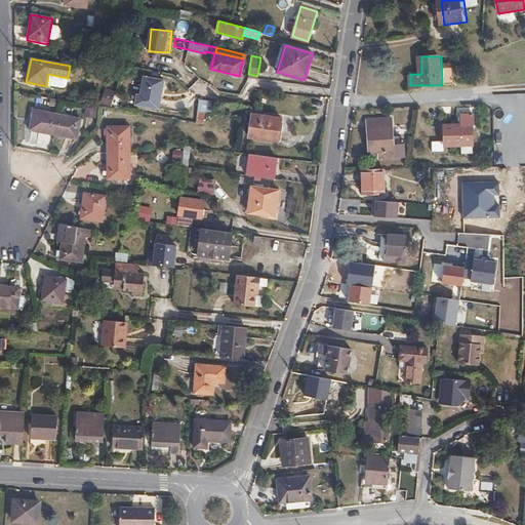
[(136,94),(134,105),(158,110),(163,80),(143,76),(139,95),(136,94)]
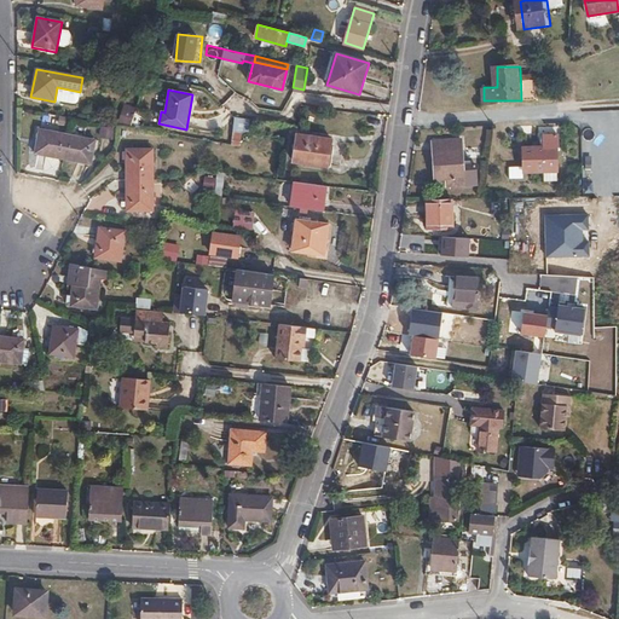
[(132,122),(133,105),(123,104),(122,121),(132,122)]
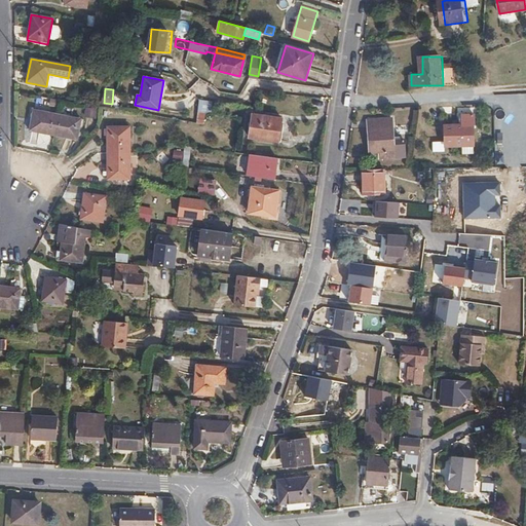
[(198,100),(197,124),(208,124),(210,100),(198,100)]
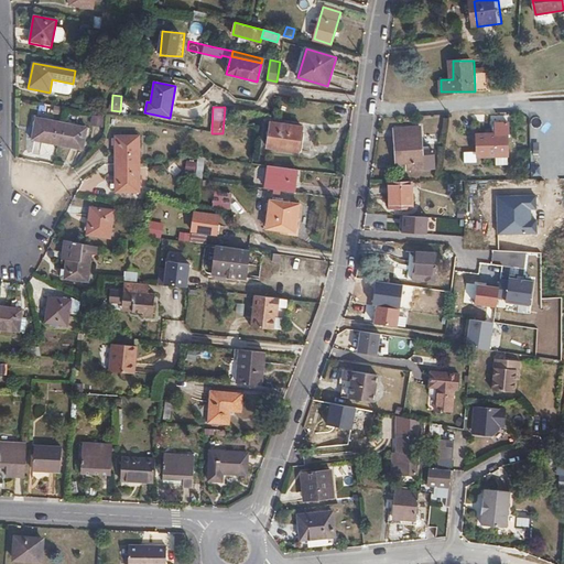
[(32,139),(57,144),(61,123),(35,118),(32,139)]
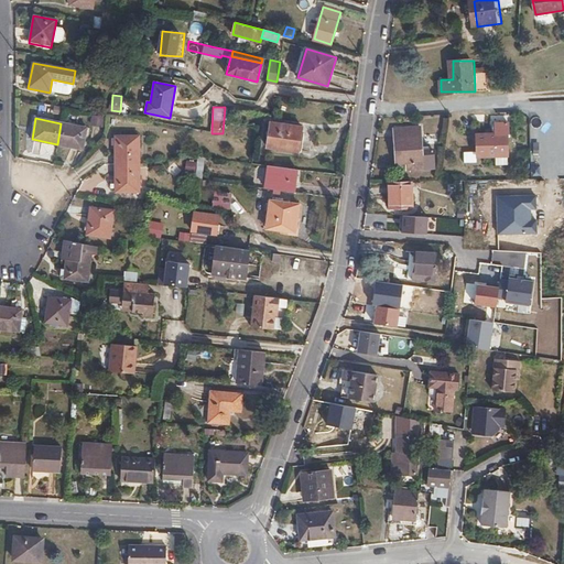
[(508,133),(508,122),(495,122),(495,134),(477,134),(477,156),(495,156),(495,163),(507,163),(507,133),(508,133)]
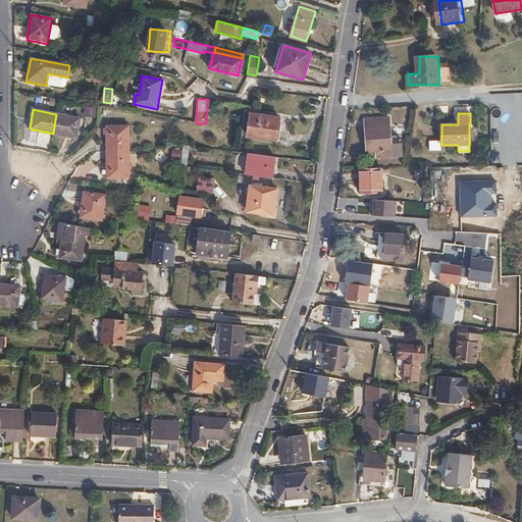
[(56,114),(53,134),(75,139),(80,119),(56,114)]
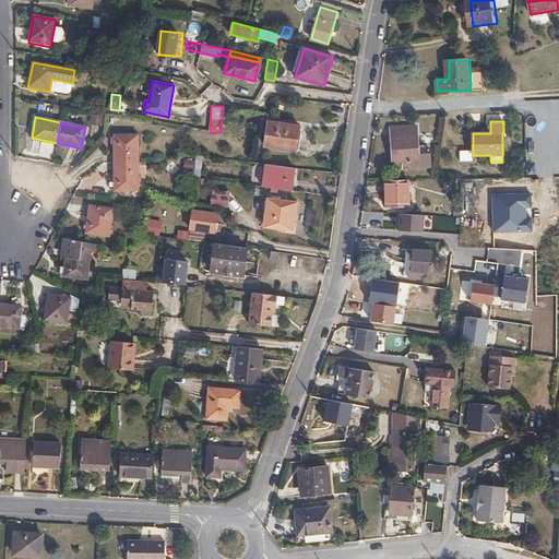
[(297,152),(299,127),(269,123),(265,149),(297,152)]
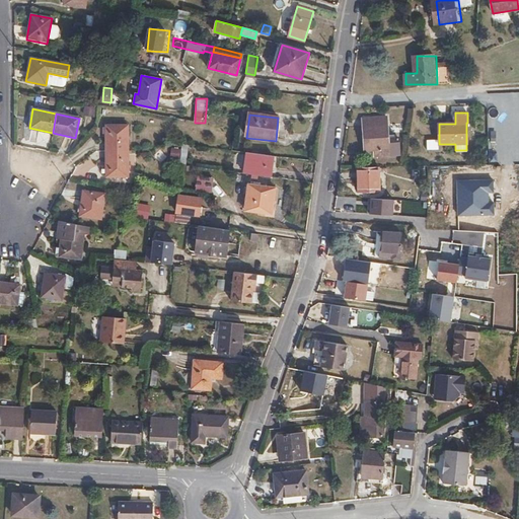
[(398,139),(393,139),(388,139),(388,135),(386,118),(363,119),(365,151),(374,150),(375,156),(399,155),(398,139)]
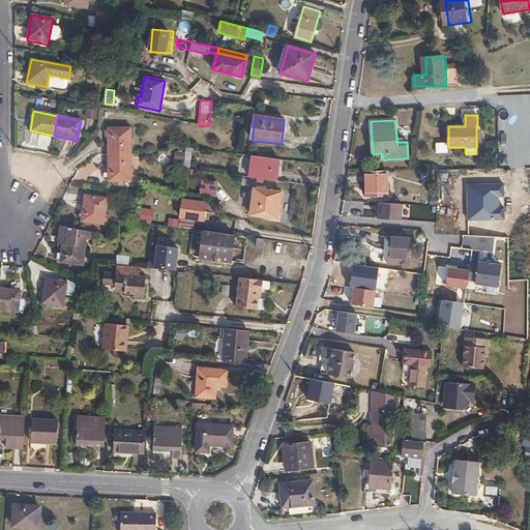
[(109,128),(109,154),(130,154),(130,127),(109,128)]
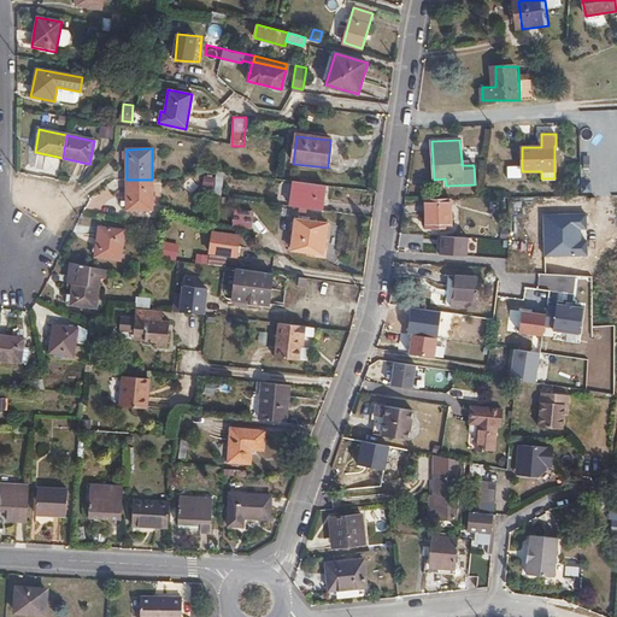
[(224,192),(224,175),(206,174),(205,191),(224,192)]
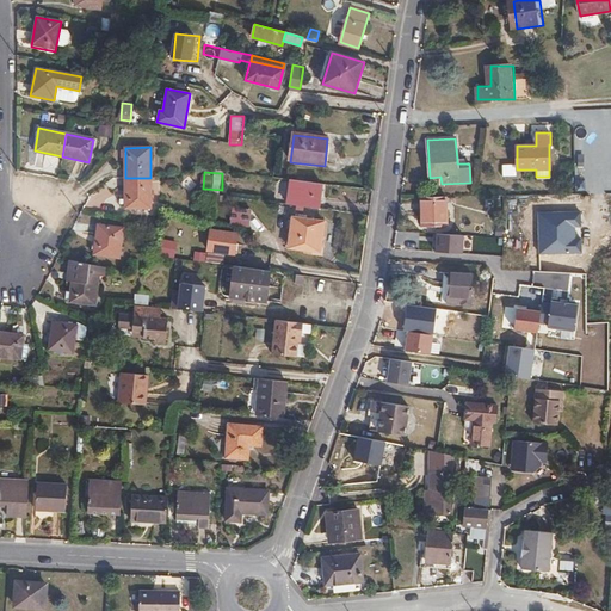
[(150,178),(125,178),(125,209),(150,208),(150,178)]
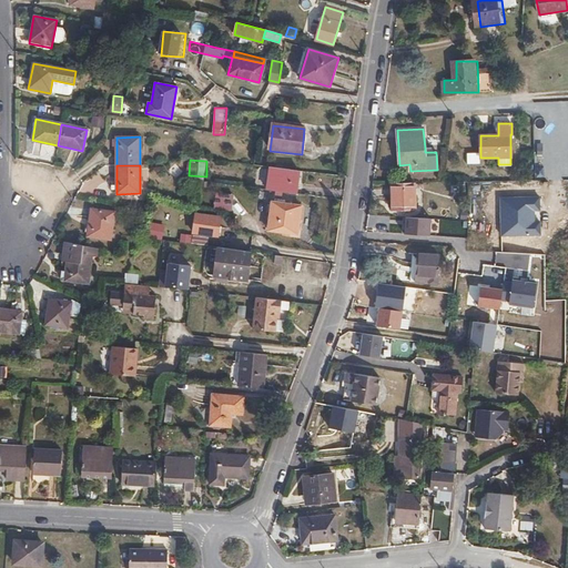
[(287,193),(295,194),(298,171),(272,168),(269,191),(287,193)]
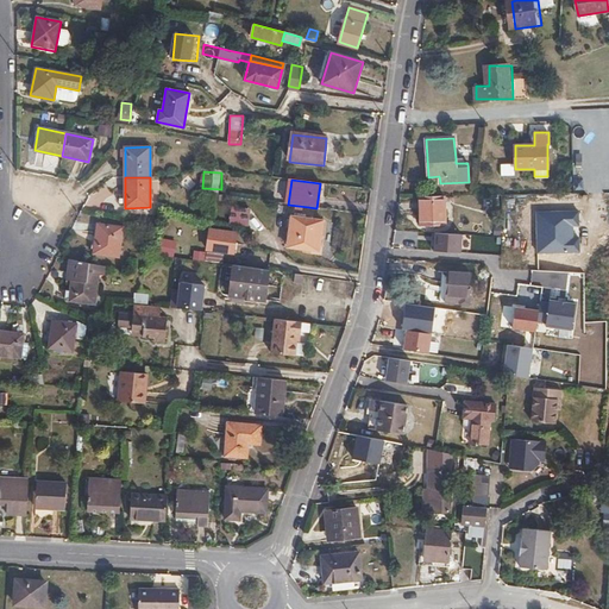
[(446,196),(420,196),(421,226),(446,225),(446,196)]
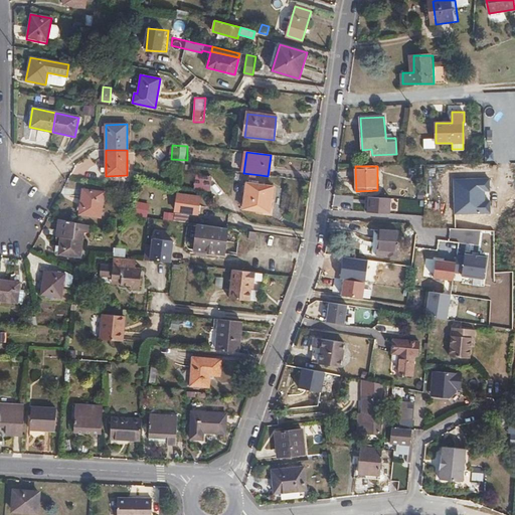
[(212,190),(213,176),(196,175),(196,189),(212,190)]
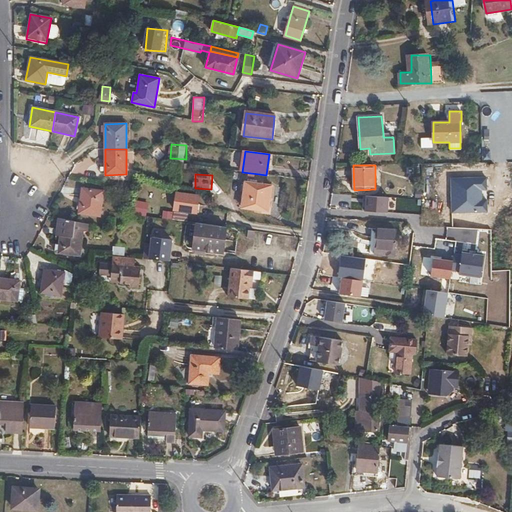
[(484,177),(450,178),(451,212),(467,211),(467,210),(485,210),(484,177)]
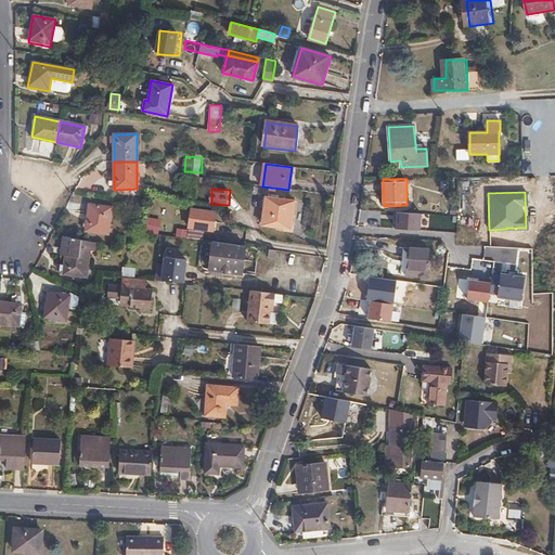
[(291,230),(295,202),(267,197),(262,226),(291,230)]
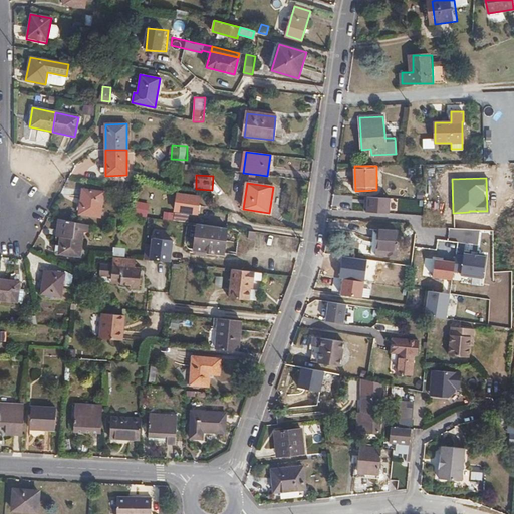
[(103,217),(105,192),(85,189),(81,214),(103,217)]
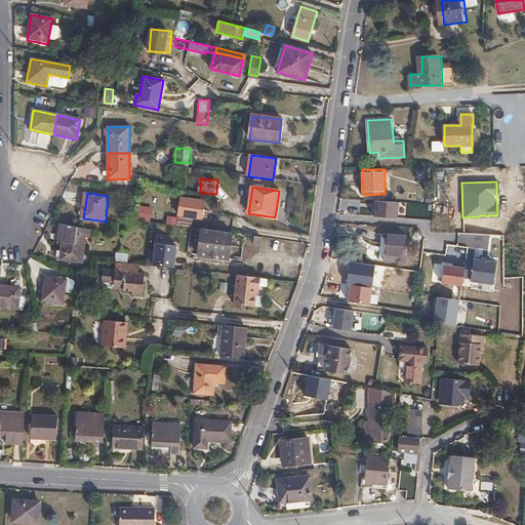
[(201,218),(204,202),(182,198),(178,215),(201,218)]
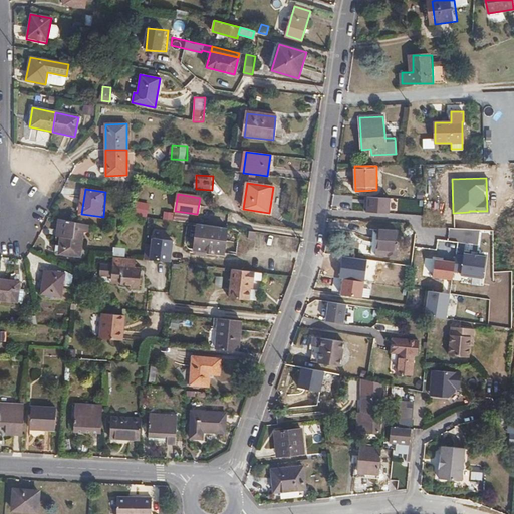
[(390,213),(391,198),(366,197),(366,212),(390,213)]
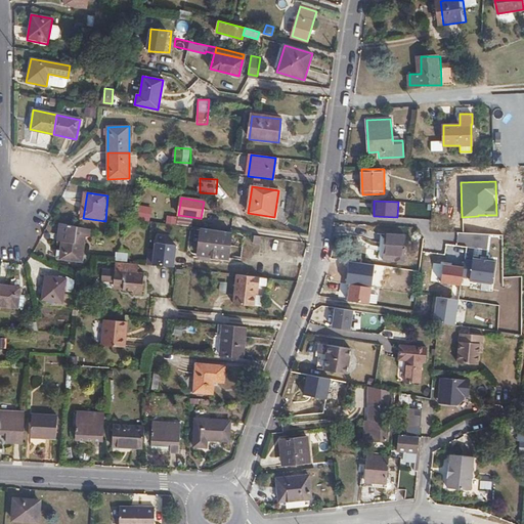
[(140,205),(137,218),(149,221),(153,208),(140,205)]
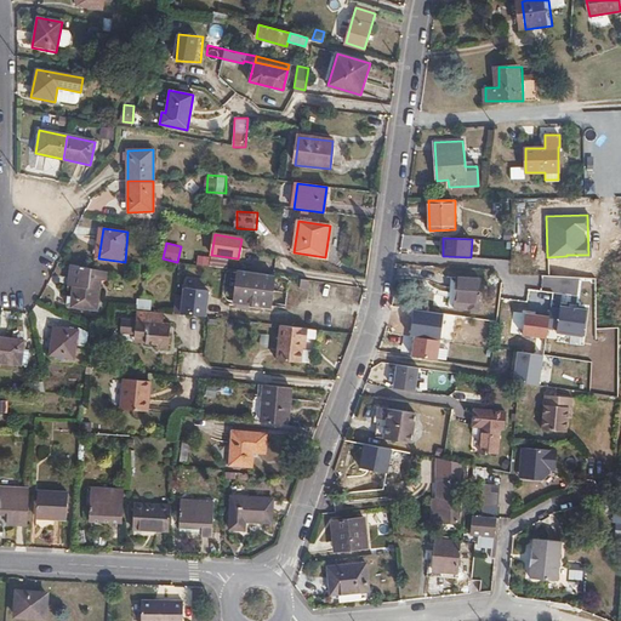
[(211,257),(210,267),(228,269),(229,260),(211,257)]
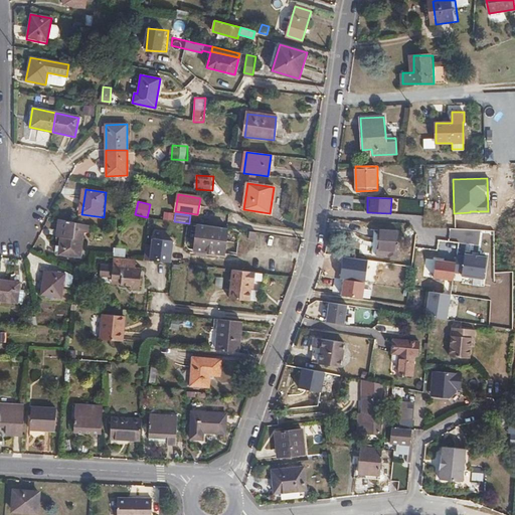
[(426,223),(467,226),(468,218),(426,215),(426,223)]
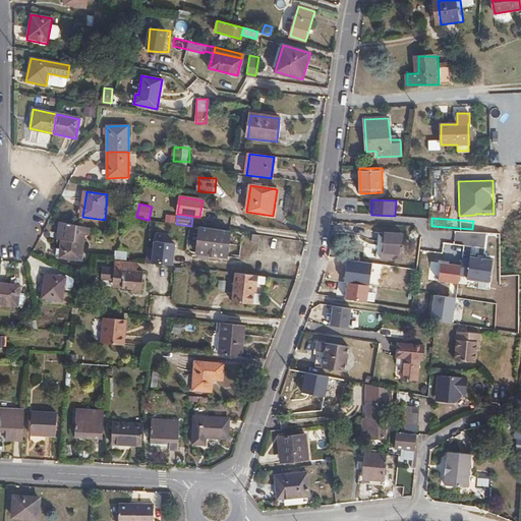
[(472,233),(486,234),(487,218),(473,218),(473,221),(472,229),(472,233)]
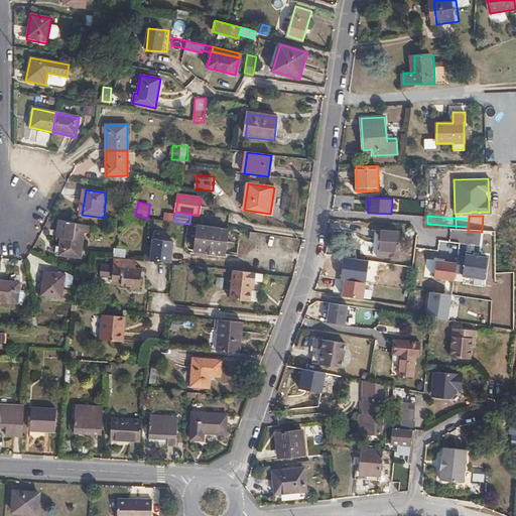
[(226,255),(229,230),(228,230),(189,224),(174,222),(170,221),(167,247),(226,255)]
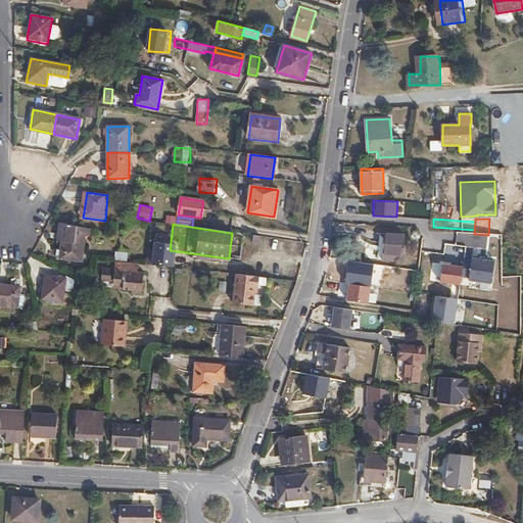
[(82,262),(85,236),(63,232),(60,258),(82,262)]
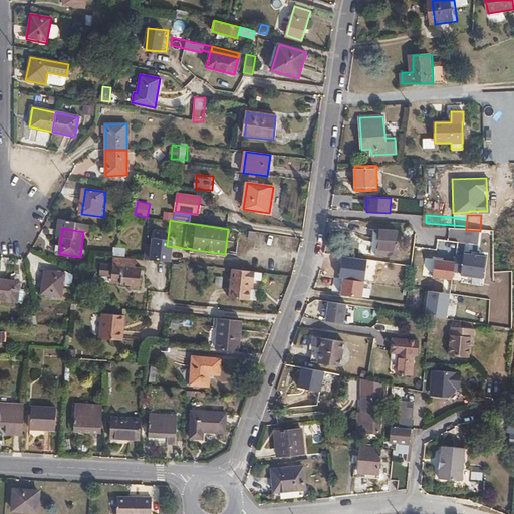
[(466,230),(453,229),(452,244),(472,246),(487,246),(487,231),(480,231),(466,230)]
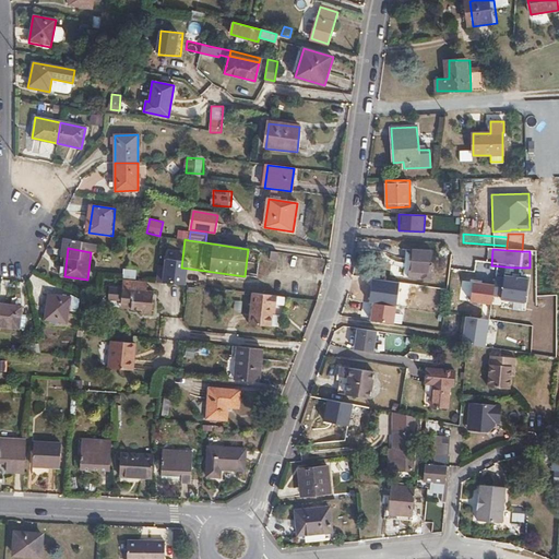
[(432,252),(412,250),(409,280),(421,281),(421,282),(430,282),(431,273),(430,273),(432,252)]
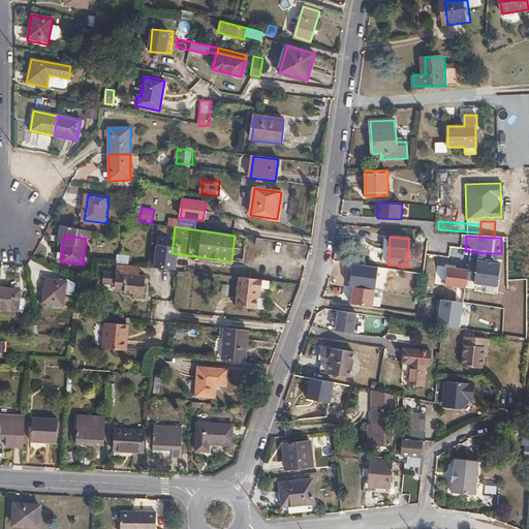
[(494,270),(508,271),(507,239),(501,238),(501,253),(486,253),(486,258),(495,259),(494,270)]
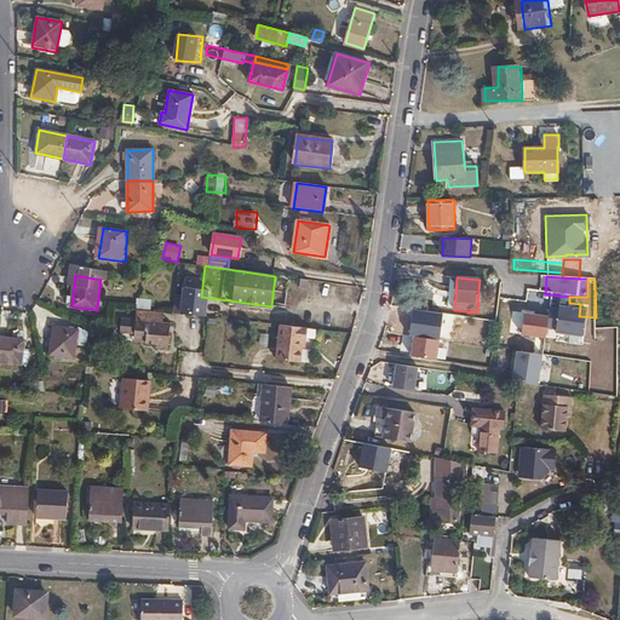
[(501,282),(498,316),(505,317),(504,328),(526,331),(538,333),(538,320),(527,319),(529,297),(510,282),(501,282)]
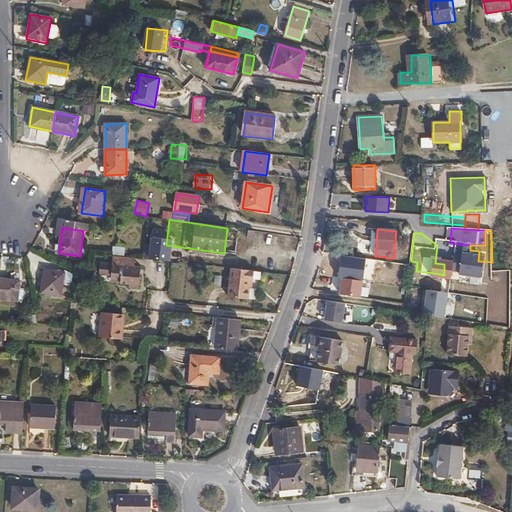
[(114,247),(114,255),(125,255),(126,248),(114,247)]
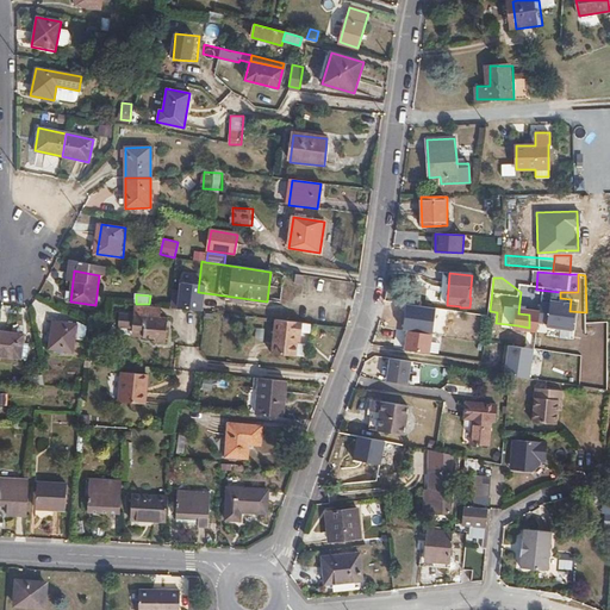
[(148,306),(135,305),(134,315),(118,313),(117,327),(131,328),(142,329),(141,337),(154,340),(153,342),(165,343),(167,319),(160,318),(160,307),(148,306)]
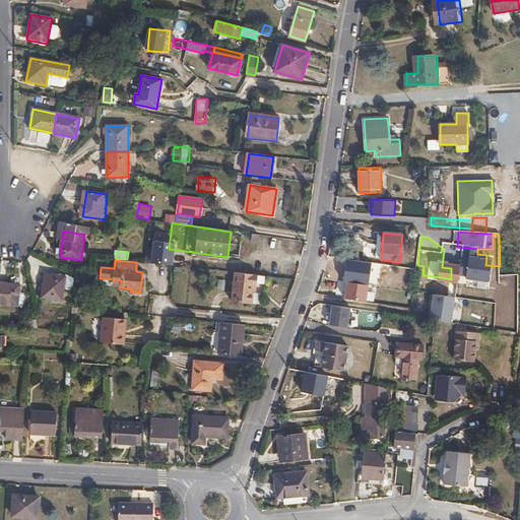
[(263,285),(264,276),(234,272),(232,302),(258,304),(259,293),(259,285),(263,285)]
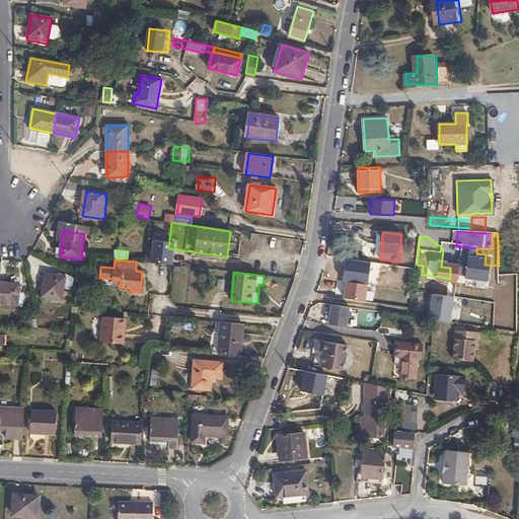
[(63,303),(65,280),(45,277),(43,301),(63,303)]
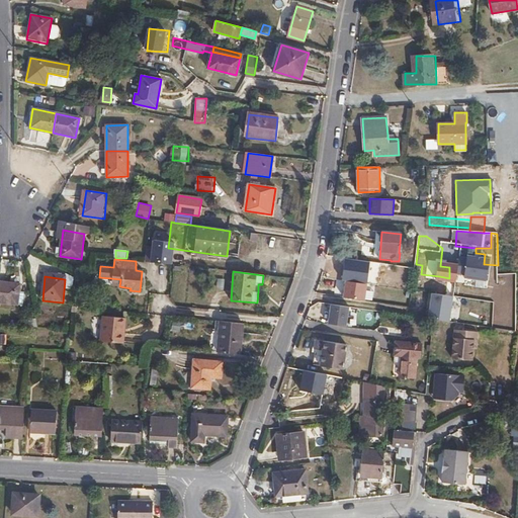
[(449,278),(439,276),(437,287),(448,288),(449,278)]
